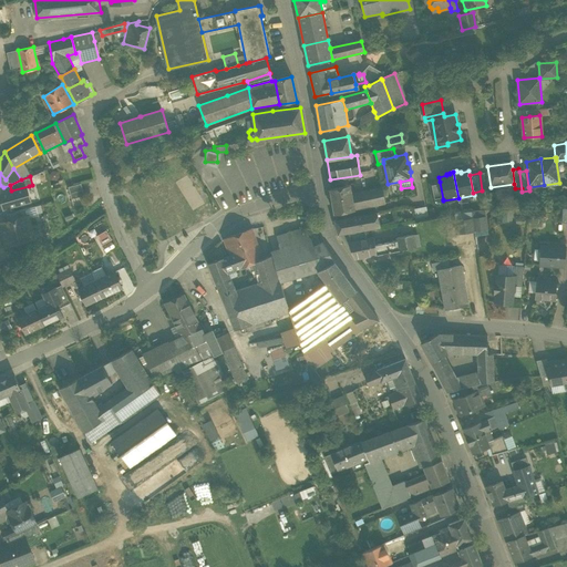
[(440,182),(430,184),(433,200),(443,199),(440,182)]
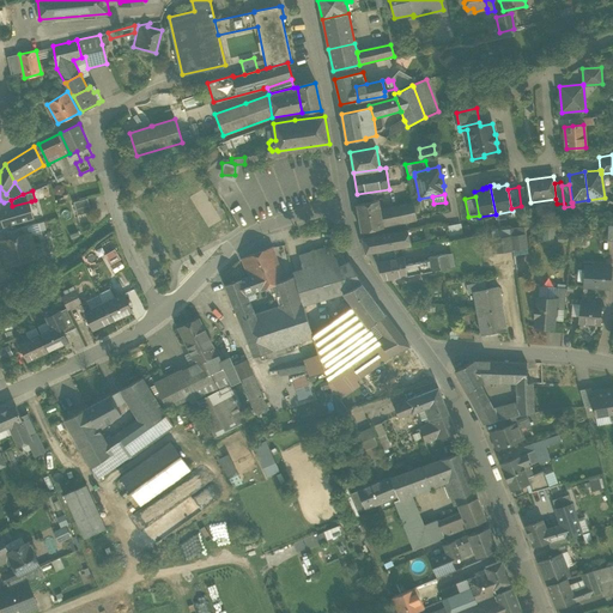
[(91,212),(87,199),(73,202),(77,216),(91,212)]
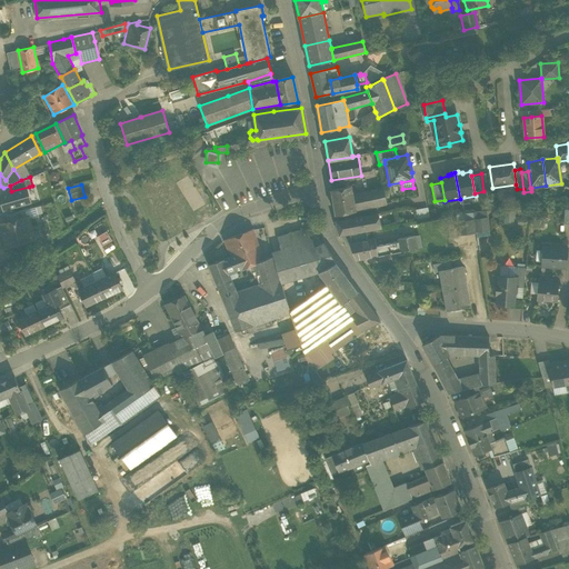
[(351,186),(331,190),(336,215),(356,211),(353,195),(351,186)]
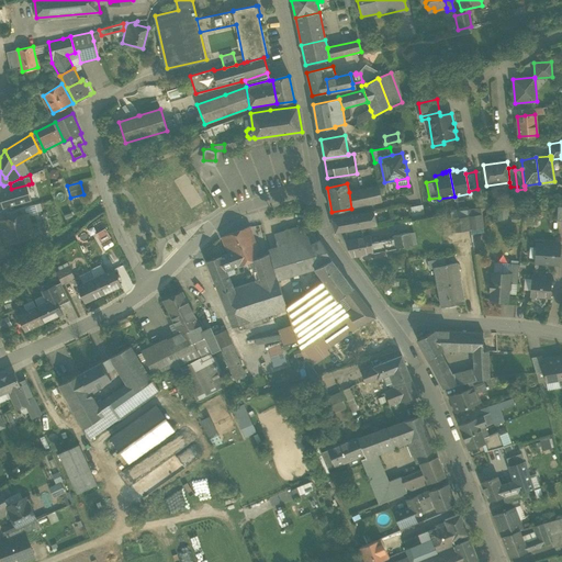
[(11,189),(4,191),(7,198),(3,199),(1,200),(3,206),(25,201),(23,194),(31,192),(29,184),(11,189)]
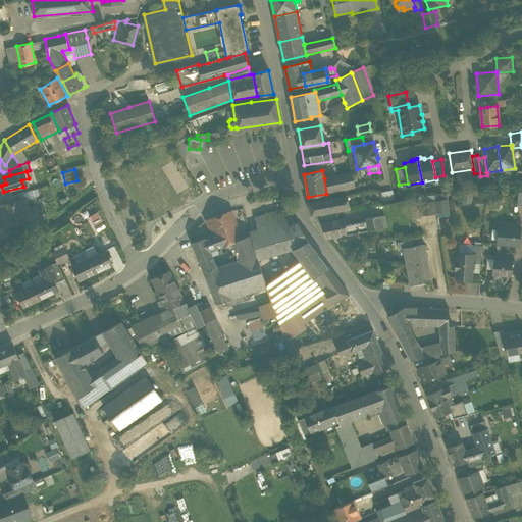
[(352,172),(324,178),(326,194),(355,188),(352,172)]
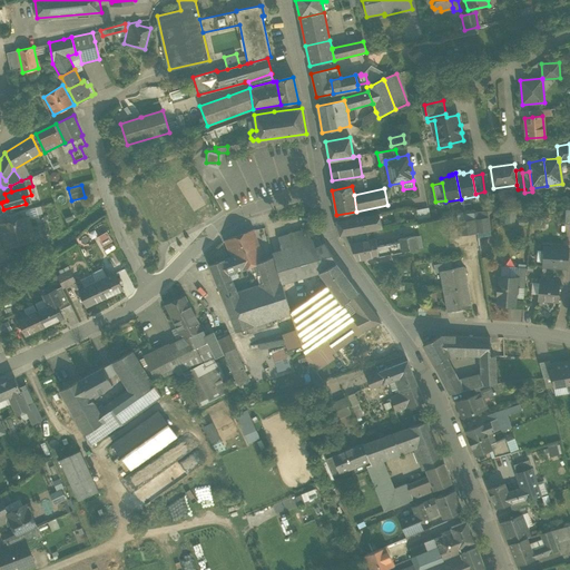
[(429,208),(416,210),(419,222),(431,219),(429,208)]
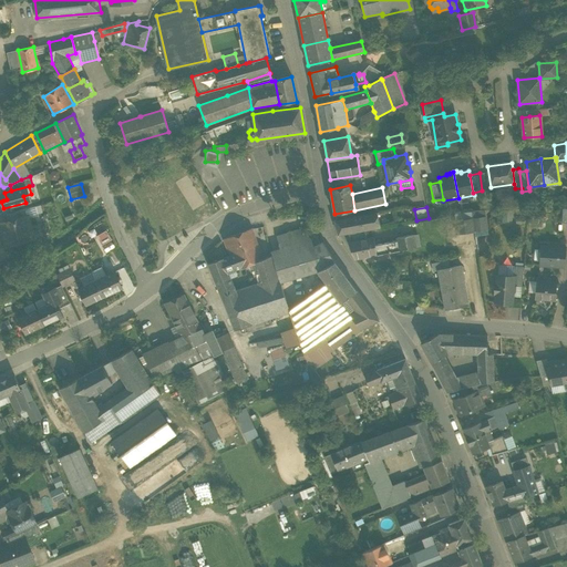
[(24,209),(6,215),(8,223),(27,217),(24,209)]
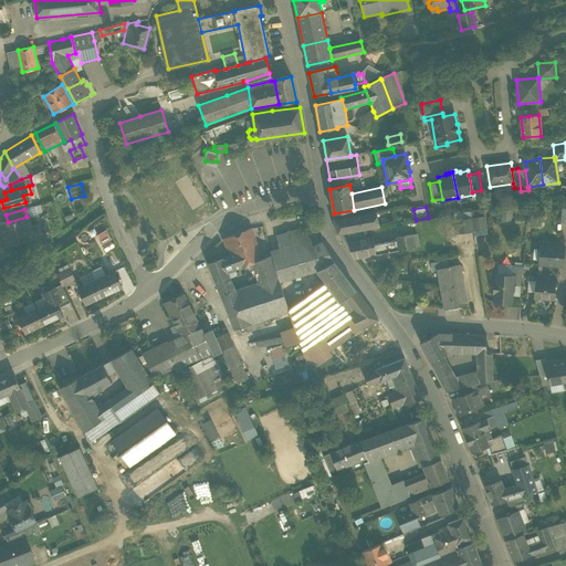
[(376,212),(335,220),(334,220),(337,234),(338,233),(347,232),(364,229),(379,227),(376,212)]
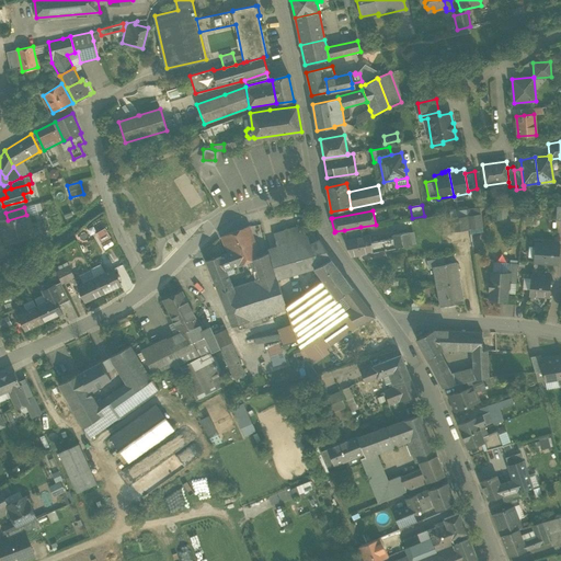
[(480,214),(467,216),(469,229),(482,227),(480,214)]
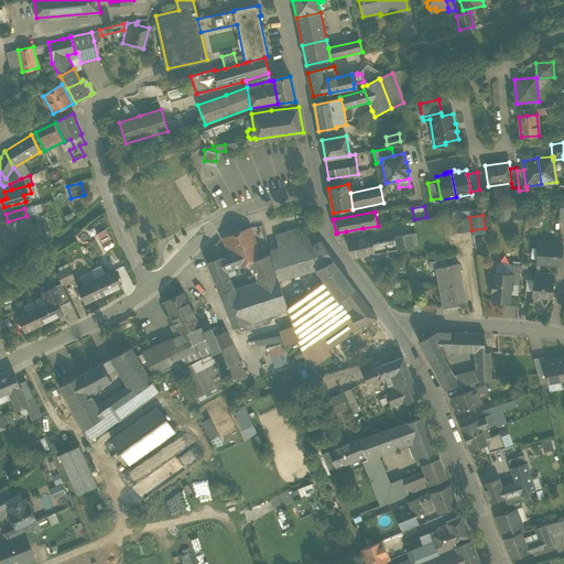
[(8,221),(1,223),(4,234),(2,235),(4,241),(8,243),(10,242),(12,243),(19,242),(20,239),(32,236),(30,225),(31,223),(30,217),(26,216),(8,221)]
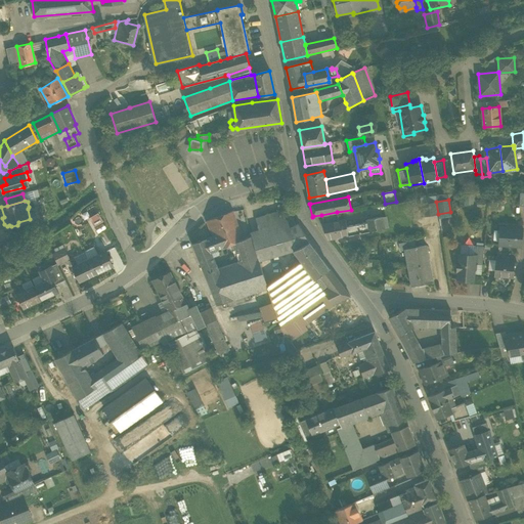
[(422,205),(424,216),(438,214),(436,202),(427,203),(427,204),(422,205)]
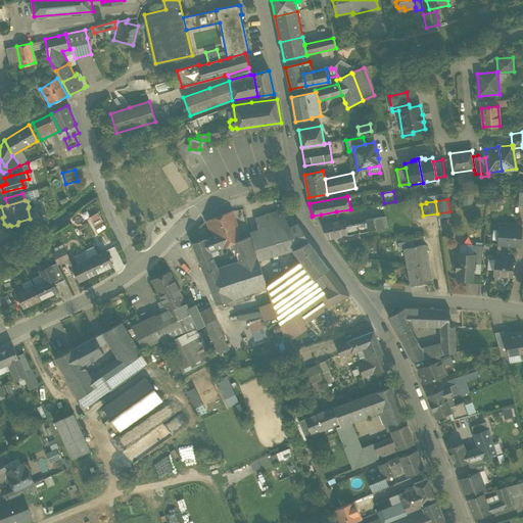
[(232,210),(205,221),(211,236),(212,235),(238,226),(232,210)]
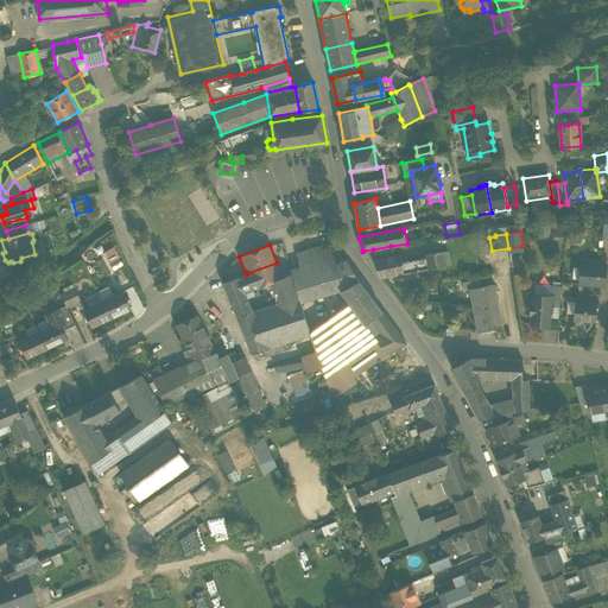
[(324,245),(297,253),(301,266),(334,257),(324,245)]
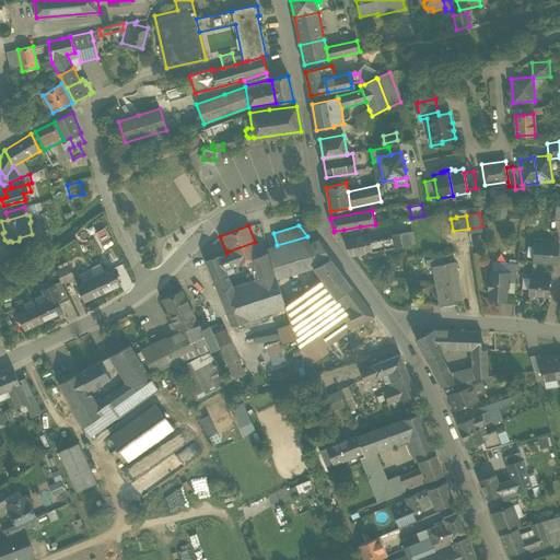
[(105,226),(95,232),(101,242),(111,236),(105,226)]
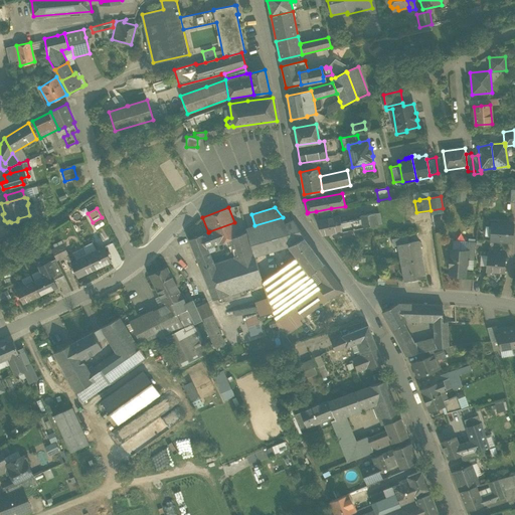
[(331,208),(316,211),(318,219),(333,216),(331,208)]
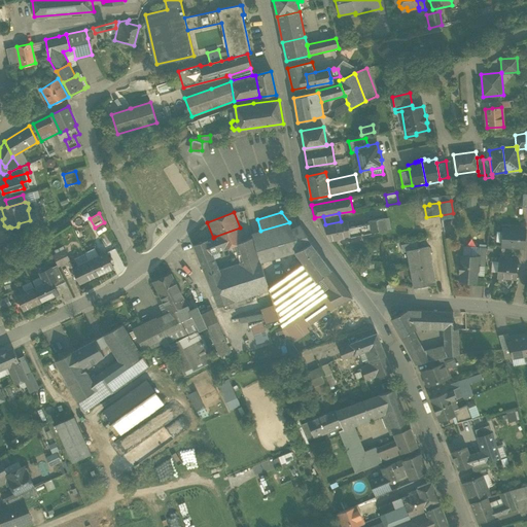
[(385,218),(369,220),(370,223),(371,233),(387,230),(385,218)]
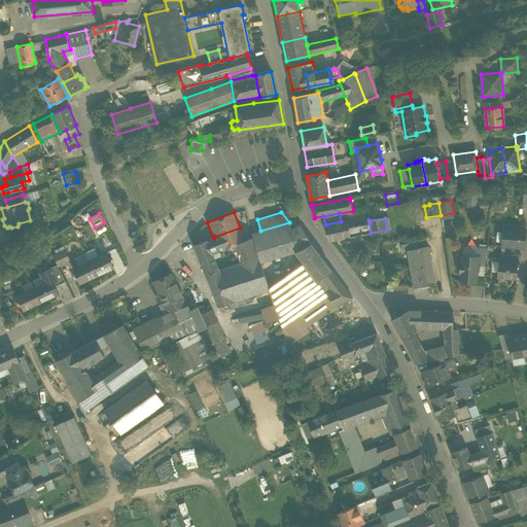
[(325,224),(324,225),(324,224),(323,225),(329,241),(350,237),(349,227),(347,220),(341,221),(325,224)]
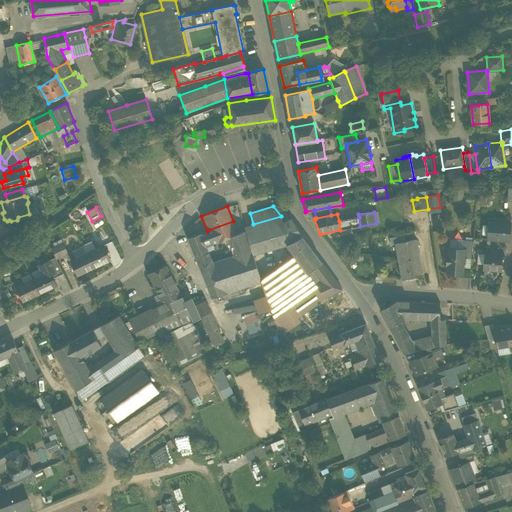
[(281,216),(253,224),(261,252),(289,244),(293,241),(303,237),(302,236),(291,218),(283,222),(281,216)]
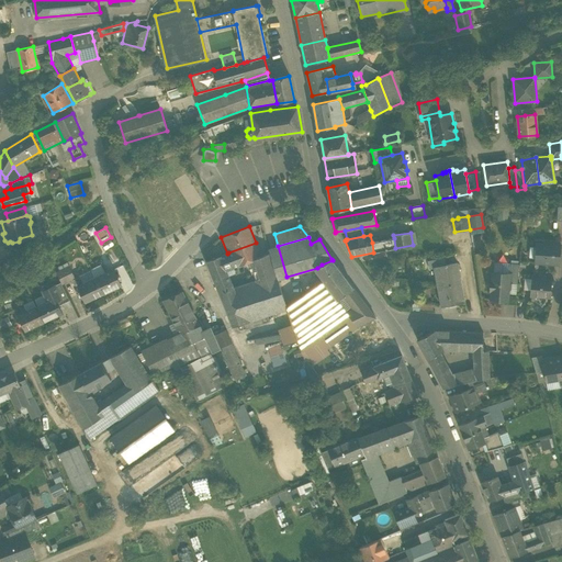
[(394,238),(372,243),(373,253),(395,248),(394,238)]
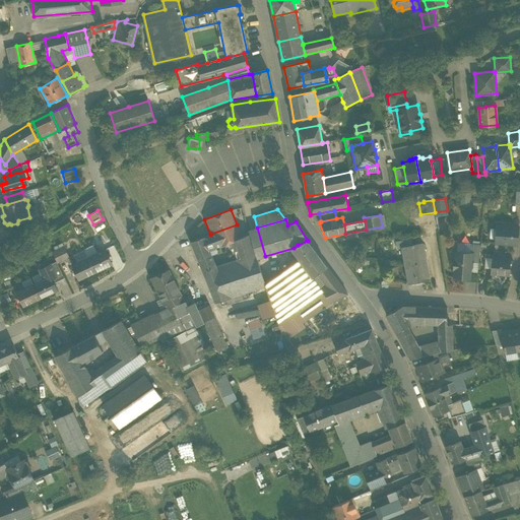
[(237,224),(211,234),(210,235),(191,242),(198,259),(211,254),(209,250),(232,242),(231,241),(241,238),(237,224)]
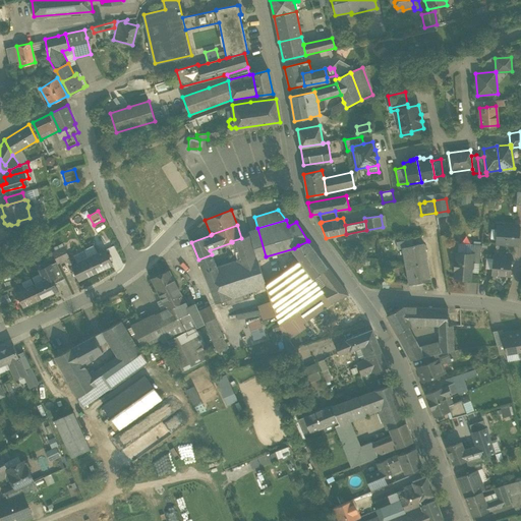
[(519,227),(498,226),(496,242),(518,244),(519,227)]
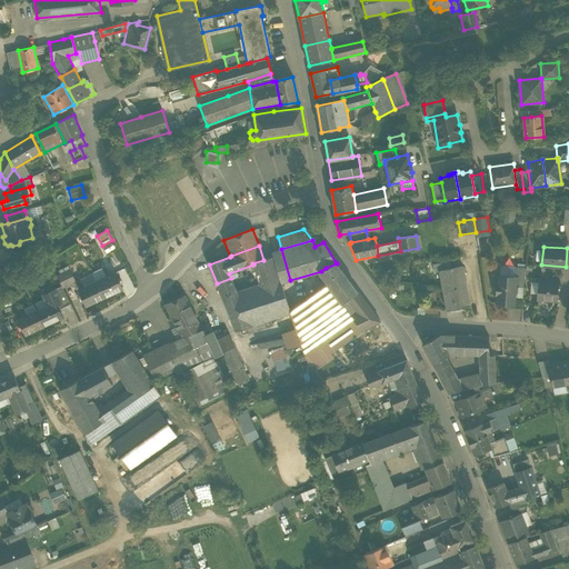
[(113,251),(109,255),(115,263),(119,261),(113,251)]
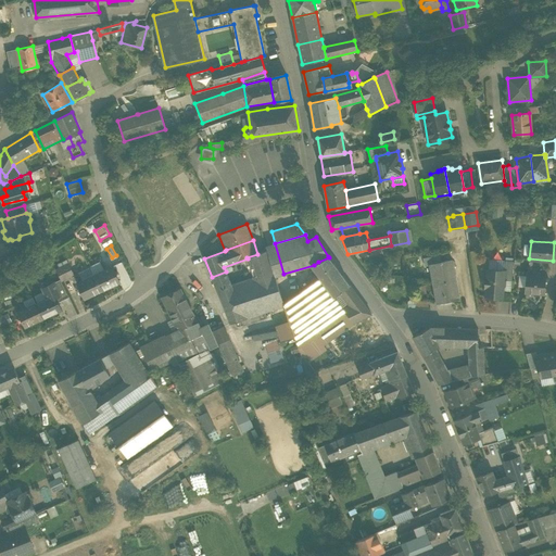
[(253,278),(217,290),(230,324),(285,306),(283,304),(274,273),(267,250),(257,254),(247,257),(248,258),(253,278)]
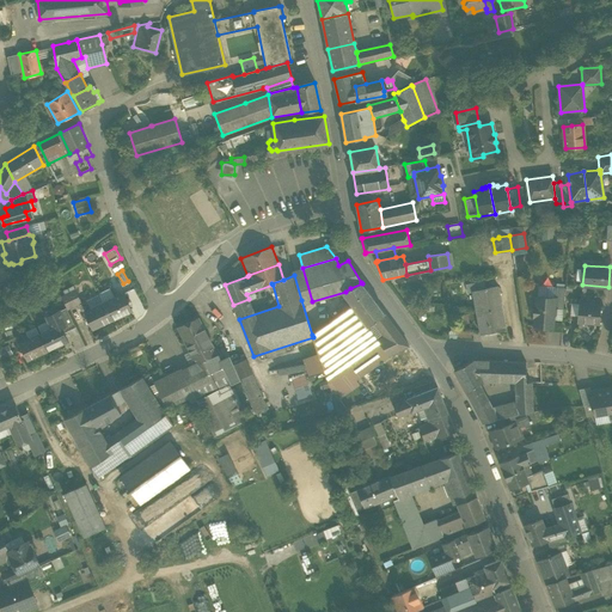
[(472,291),(482,289),(481,282),(467,285),(469,292),(472,291)]
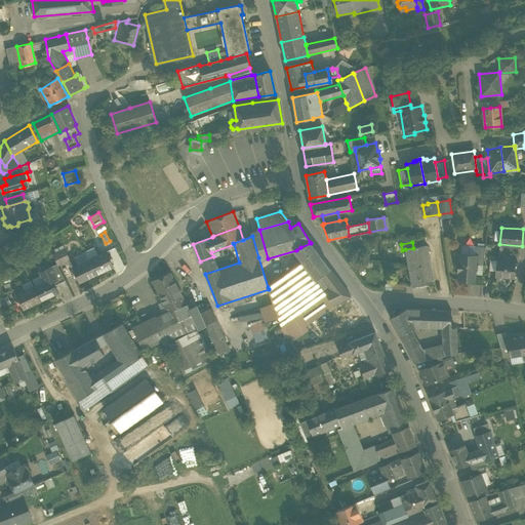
[(330,269),(311,243),(300,247),(306,255),(300,259),(303,263),(316,280),(321,276),(330,269)]
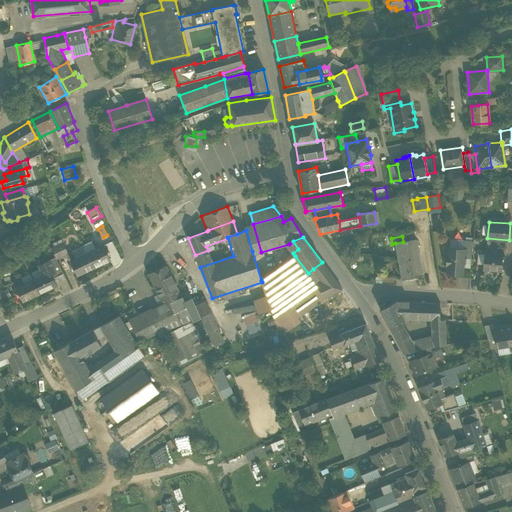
[(403,242),(395,243),(402,280),(423,276),(416,239),(403,242)]
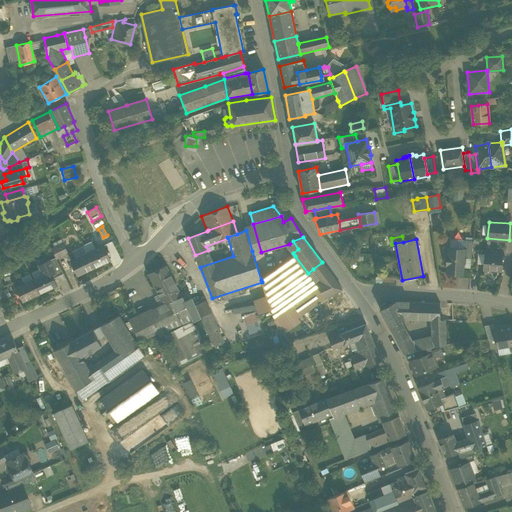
[(450,239),(449,248),(464,249),(465,240),(450,239)]
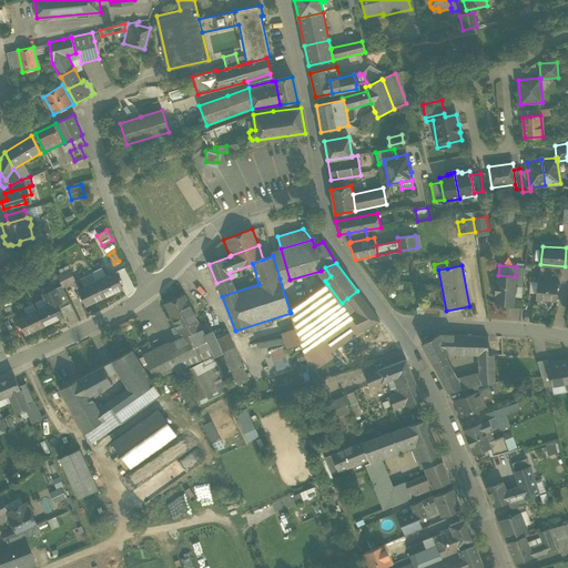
[(525,267),(516,266),(515,276),(516,276),(515,286),(523,287),(525,267)]
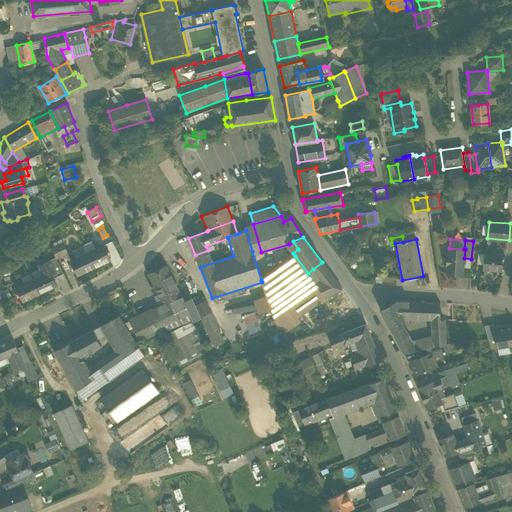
[(56,257),(56,259),(68,253),(63,243),(51,248),(56,257)]
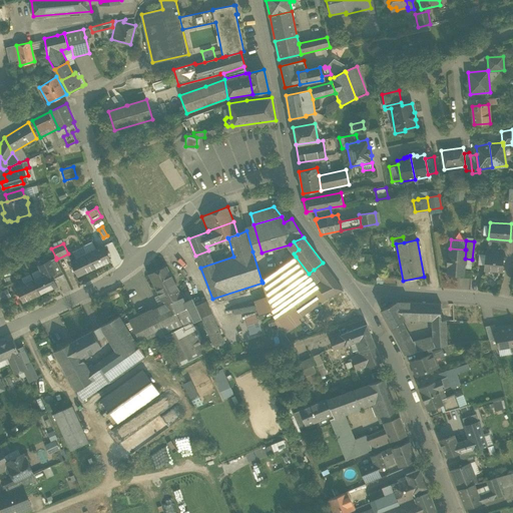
[(103,245),(87,253),(94,269),(110,261),(103,245)]
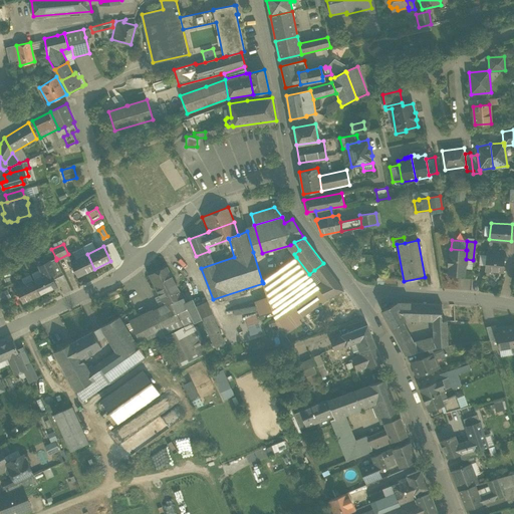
[(466,250),(451,249),(451,257),(449,257),(448,265),(450,266),(449,274),(464,275),(464,269),(465,264),(466,264),(466,259),(467,250),(466,250)]
